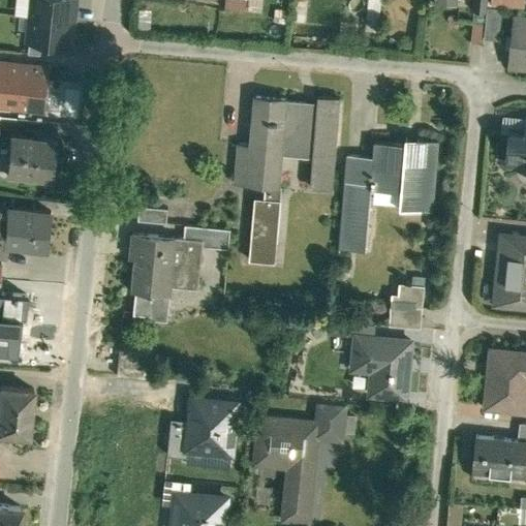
[(32,0),(30,19),(70,23),(72,0),(32,0)]
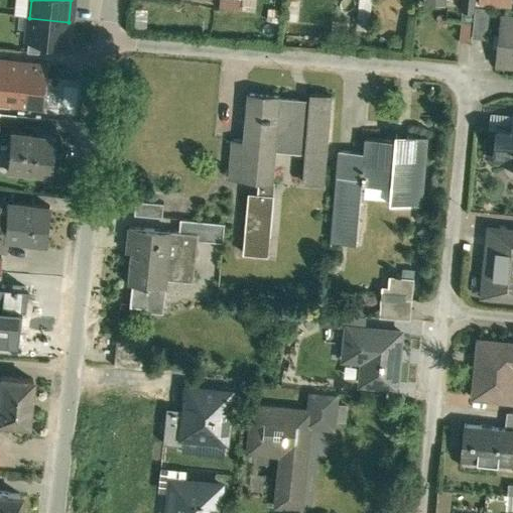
[(215,0),(215,10),(236,11),(236,0),(215,0)]
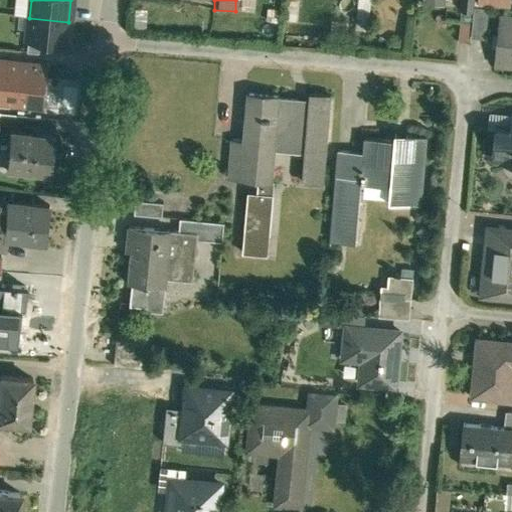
[(237,0),(237,8),(251,8),(250,0),(237,0)]
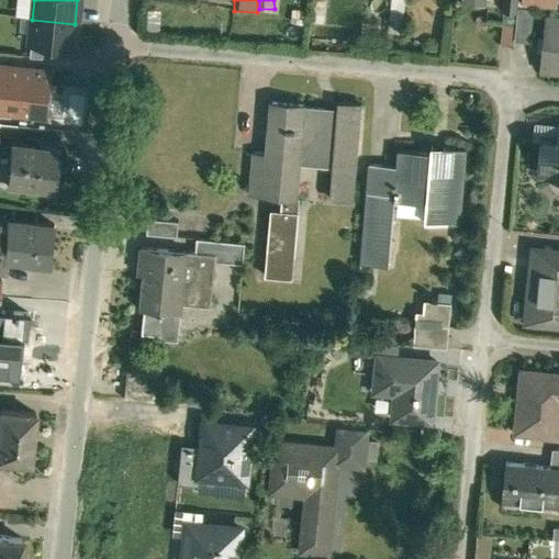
[(515,0),(502,0),(501,14),(514,15),(515,9),(515,0)]
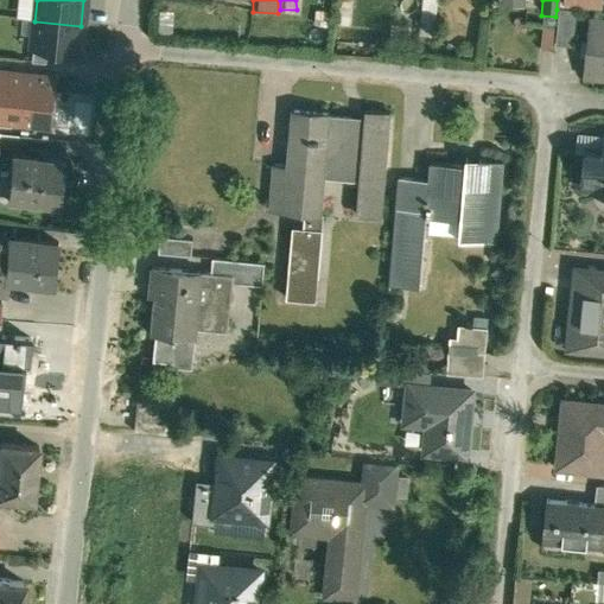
[(574,12),(557,10),(555,17),(554,31),(553,46),(571,49),(574,12)]
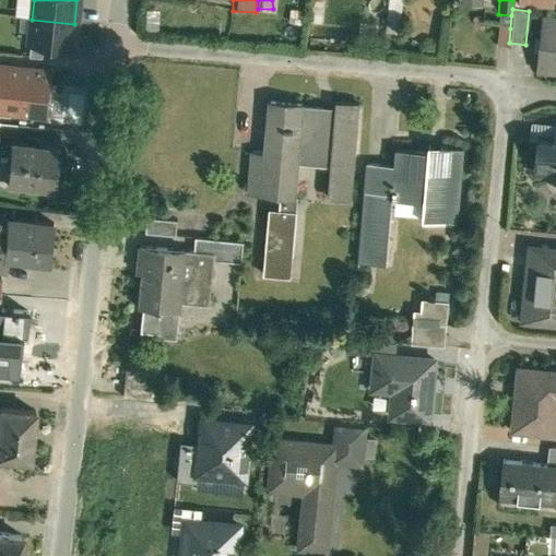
[(74,24),(32,20),(30,45),(43,46),(72,49),(74,24)]
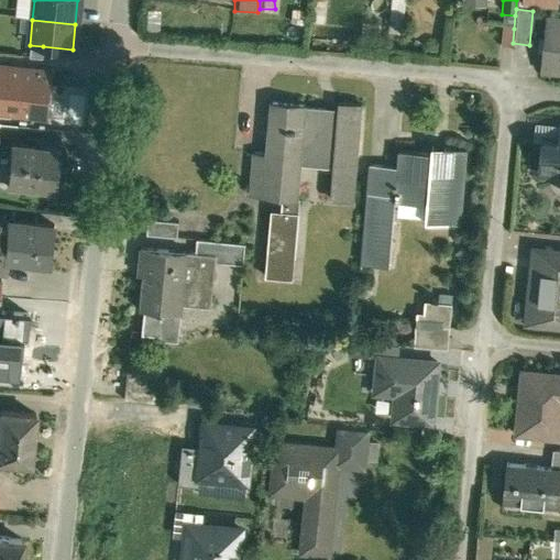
[(559,25),(547,24),(542,68),(559,69),(559,25)]
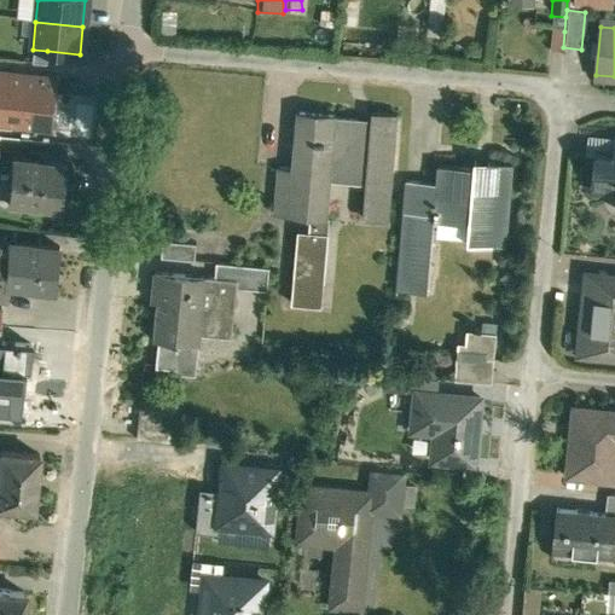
[(564,32),(551,29),(549,53),(562,54),(563,47),(564,32)]
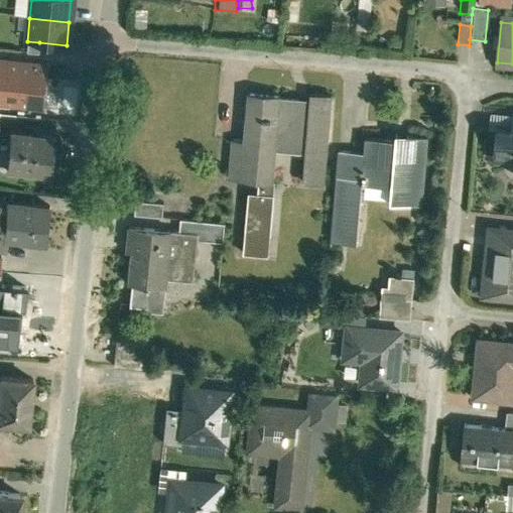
[(39,42),(27,41),(26,53),(38,54),(39,42)]
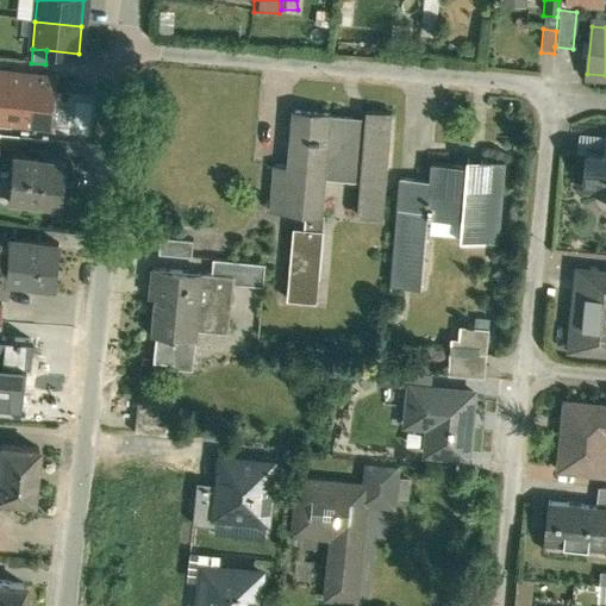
[(23,77),(0,74),(0,122),(18,124),(23,77)]
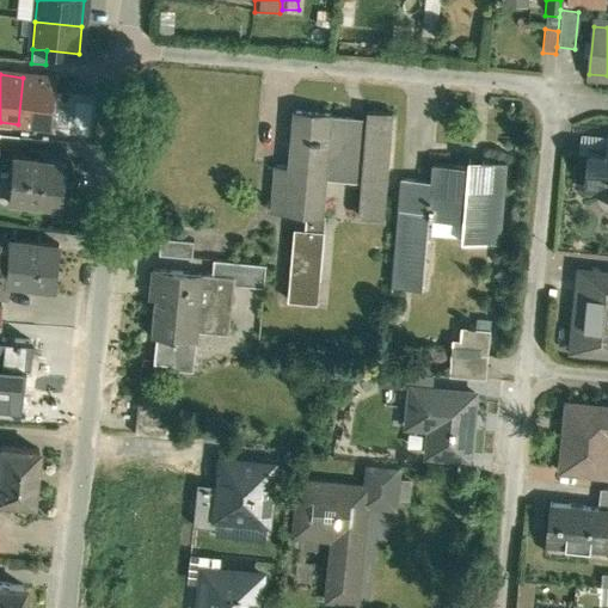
[(54,80),(23,78),(18,124),(49,128),(54,80)]
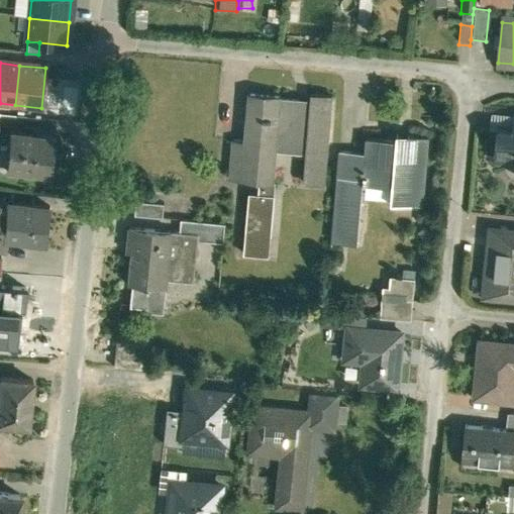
[(279,97),(247,95),(243,142),(231,141),(227,180),(259,183),(272,184),(275,151),(304,155),(302,184),(323,186),(330,97),(309,95),(308,104),(298,104),(298,101),(279,99),(279,97)]
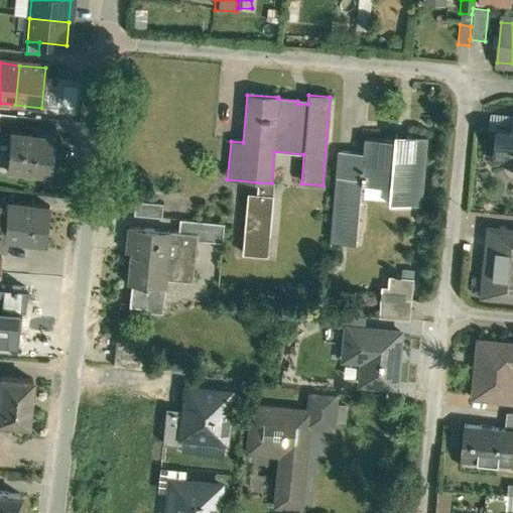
[(512,119),(512,133),(496,132),(493,161),(502,162),(501,164),(512,164),(512,119)]
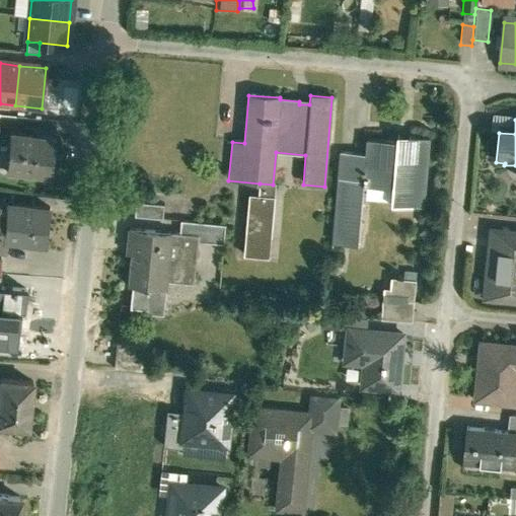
[(55,140),(7,135),(5,152),(11,153),(9,170),(52,175),(55,140)]
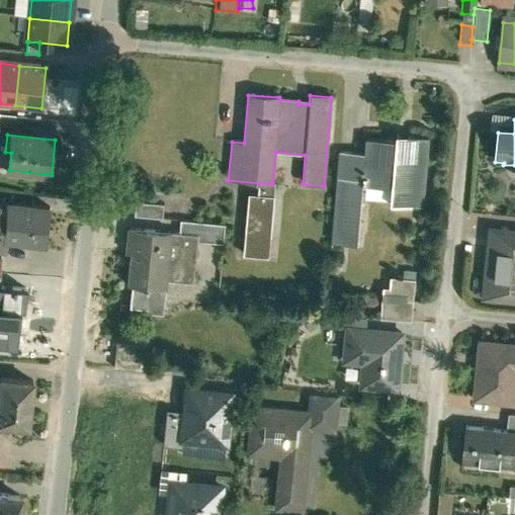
[(395,143),(364,140),(363,154),(339,152),(336,179),(360,181),(363,181),(362,186),(364,186),(365,182),(393,184),(391,203),(421,206),(427,140),(408,138),(407,145),(396,144),(396,137),(395,143)]
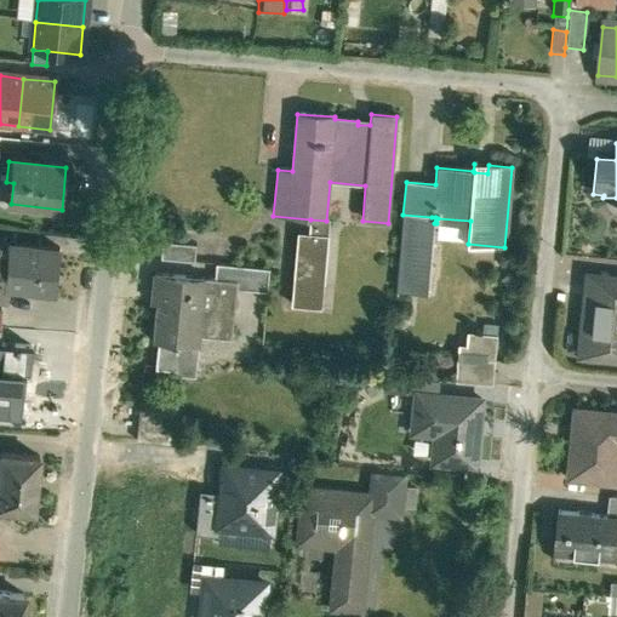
[(432,217),(403,215),(395,296),(424,298),(432,217)]
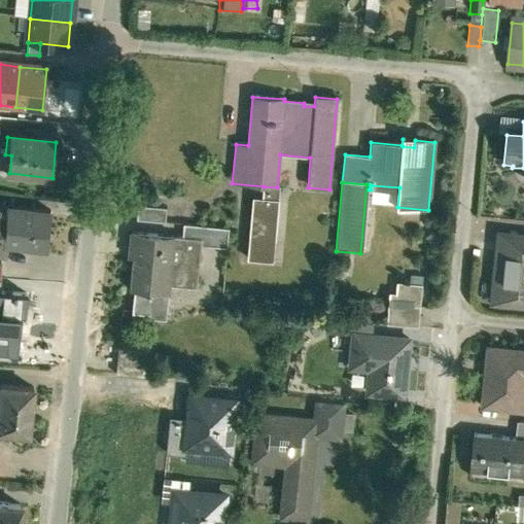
[(262,199),(252,199),(247,259),(272,263),(280,187),(277,187),(264,186),(262,199)]
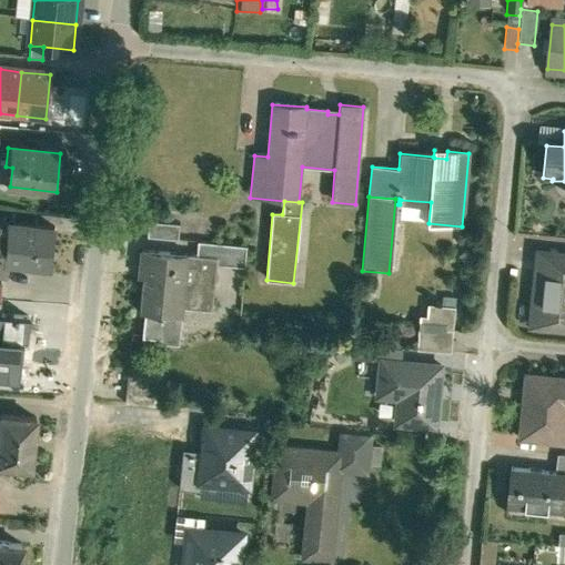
[(178,225),(149,222),(147,239),(177,241),(178,225)]
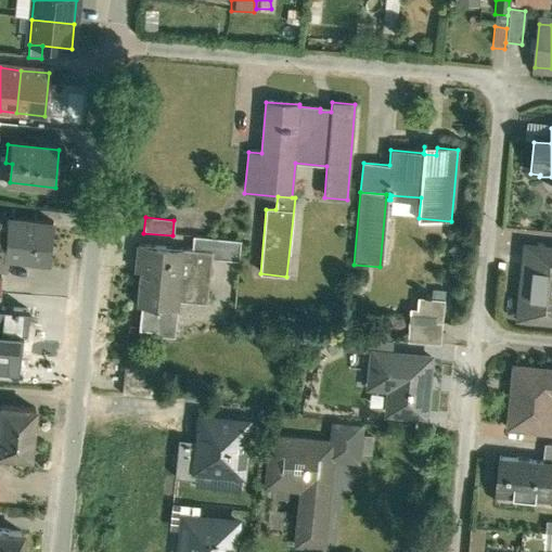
[(52,225),(7,219),(5,219),(2,256),(3,256),(48,260),(52,225)]
